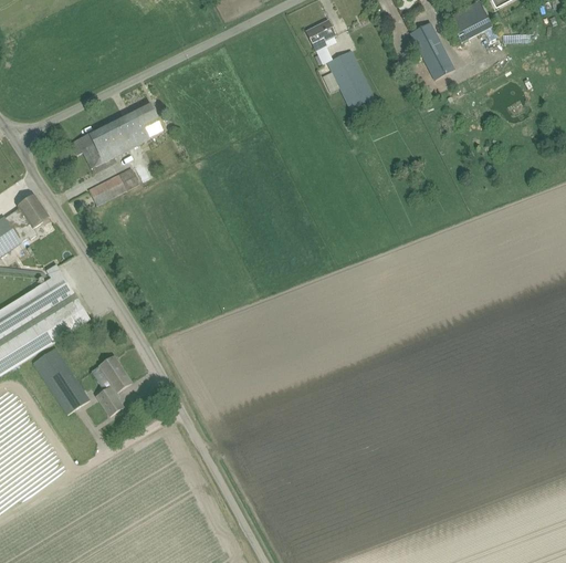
[(448,17),(461,42),(492,25),(479,0),(448,17)]
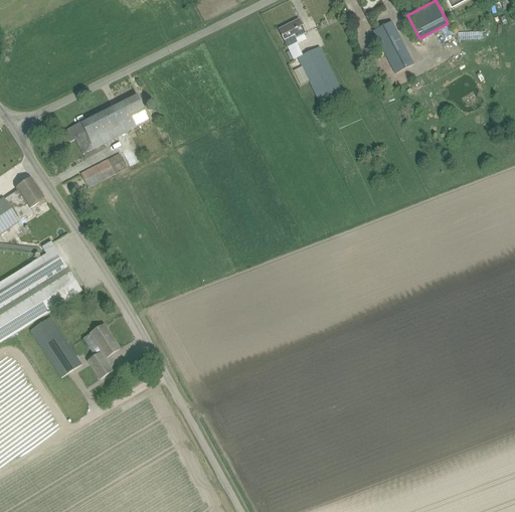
[(279,27),(284,36),(288,45),(297,40),(296,37),(306,32),(304,26),(299,17),(279,27)]
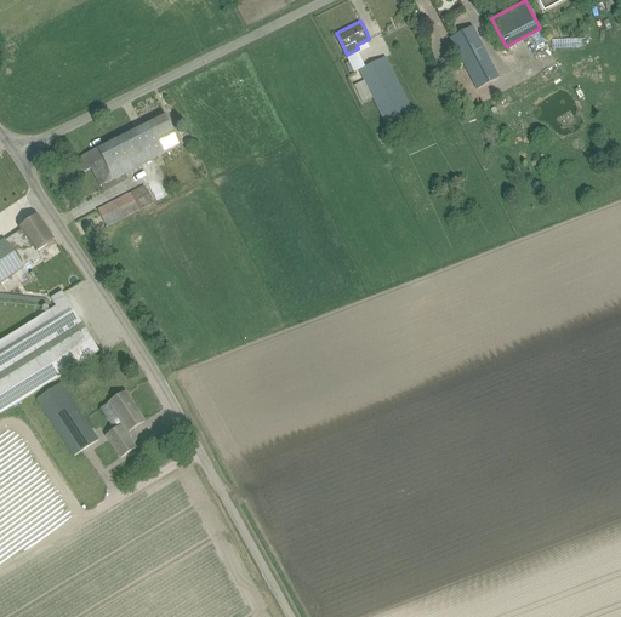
[(478,86),(499,75),(473,26),(451,36),(478,86)]
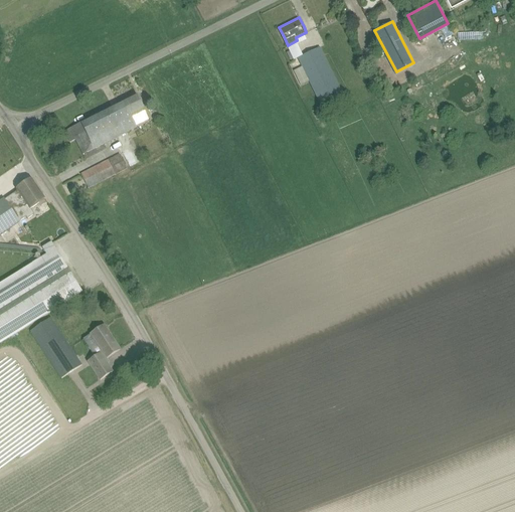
[(294,68),(301,83),(309,79),(319,100),(341,89),(320,45),(298,56),(302,64),(294,68)]
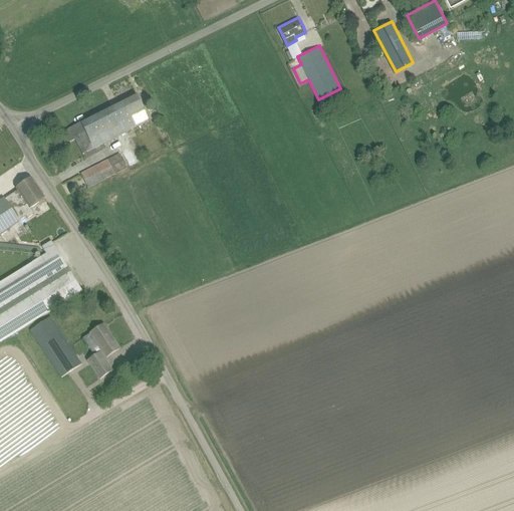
[(286,50),(289,58),(292,56),(294,55),(290,48),(289,49),(286,50)]
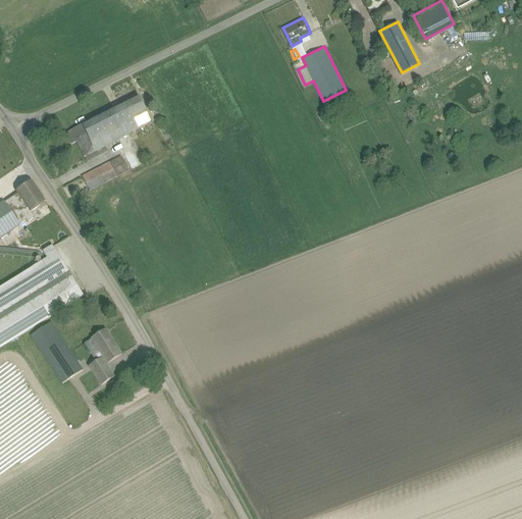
[(138,125),(151,118),(147,110),(144,103),(139,94),(65,131),(74,149),(81,146),(85,154),(94,149),(139,127),(138,125)]
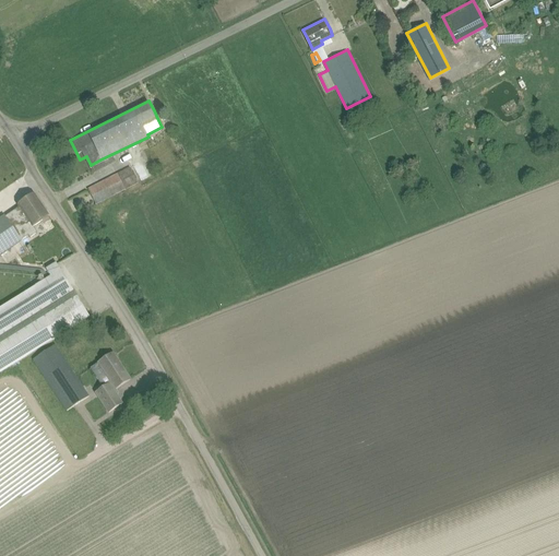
[(96,202),(106,197),(138,180),(130,165),(88,186),(96,202)]
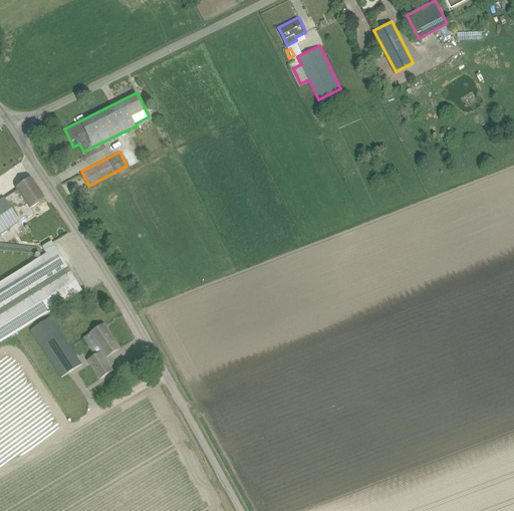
[(0,232),(26,215),(27,216),(33,212),(34,213),(34,212),(30,206),(45,196),(31,176),(16,187),(17,188),(5,197),(4,196),(0,198),(0,232)]
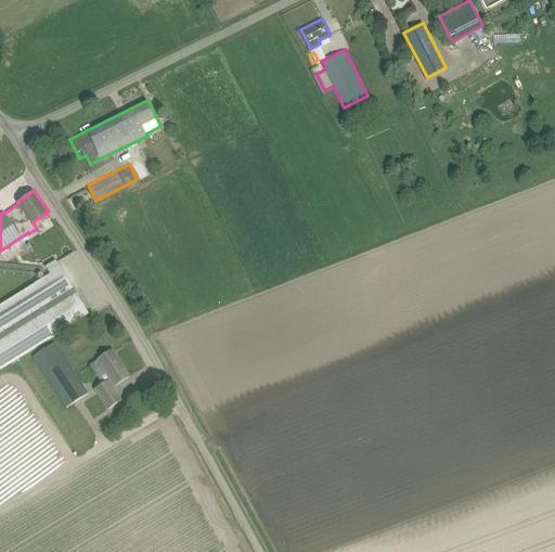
[(0,367),(89,312),(54,258),(46,265),(50,272),(0,303),(0,367)]
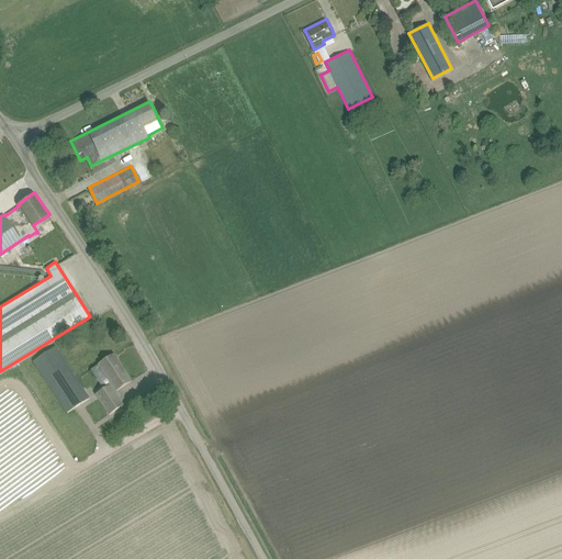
[(34,359),(67,410),(89,395),(56,344),(34,359)]
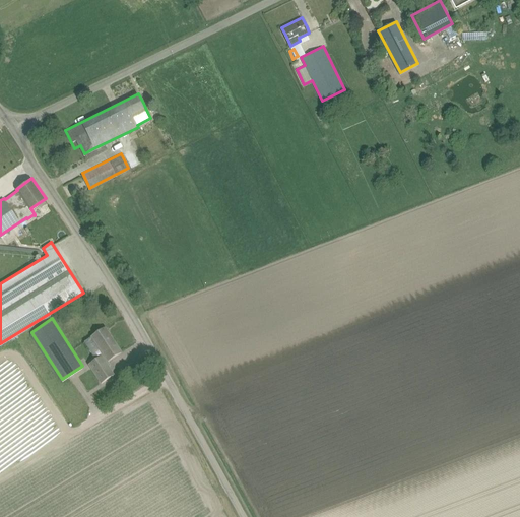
[(91,335),(103,352),(87,363),(101,382),(114,372),(109,365),(111,364),(108,359),(121,350),(105,326),(91,335)]
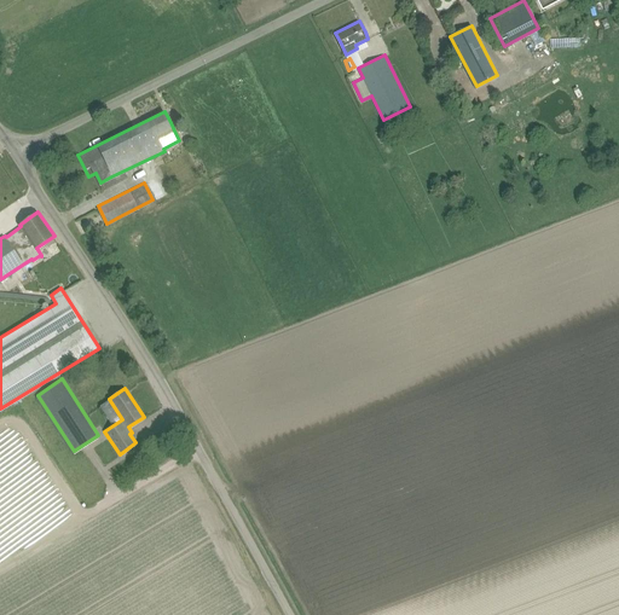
All buildings are outlined.
